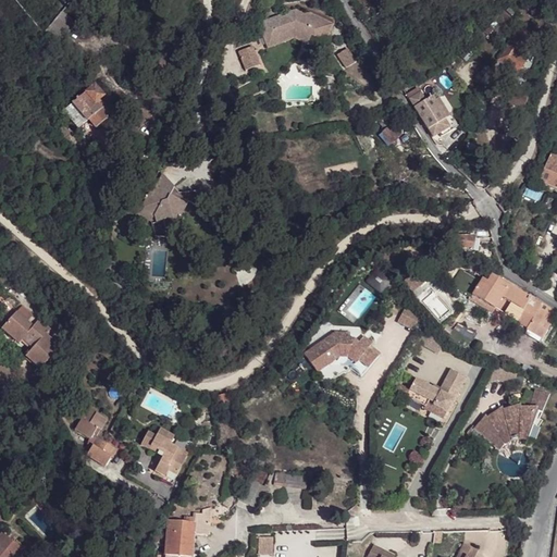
[(301,7),(263,17),(270,39),(280,36),(285,32),(299,27),(310,34),(311,32),(316,35),(329,41),(338,24),(316,12),(310,12),(301,7)]
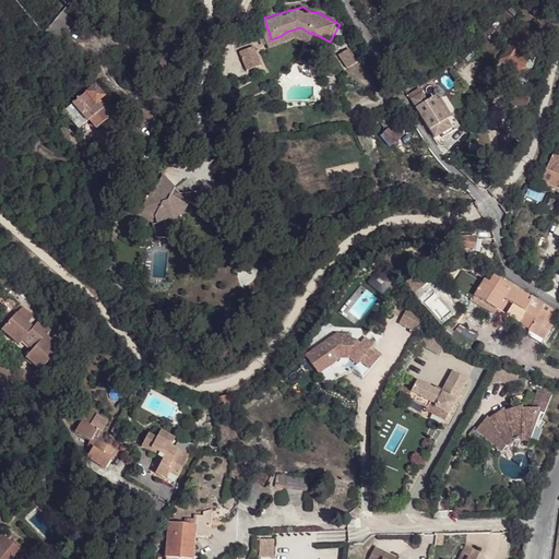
[(281,36),(271,39),(271,44),(299,36),(312,44),(317,35),(312,32),(311,34),(300,27),(286,32),(281,36)]
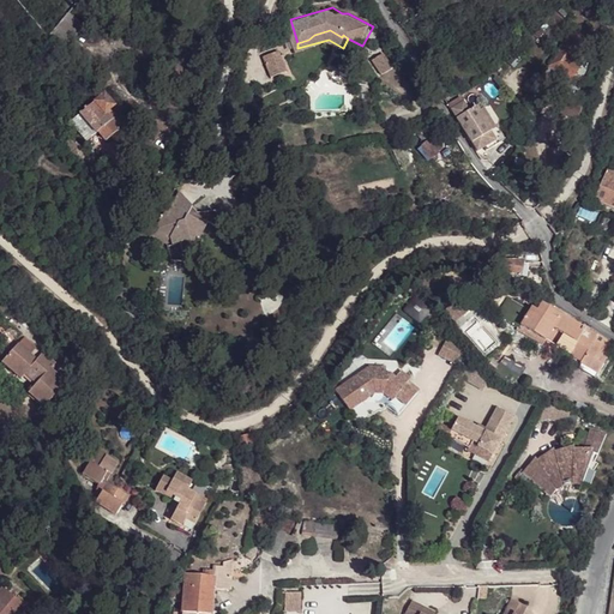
[(549,67),(571,80),(581,67),(571,61),(584,38),(573,31),(549,67)]
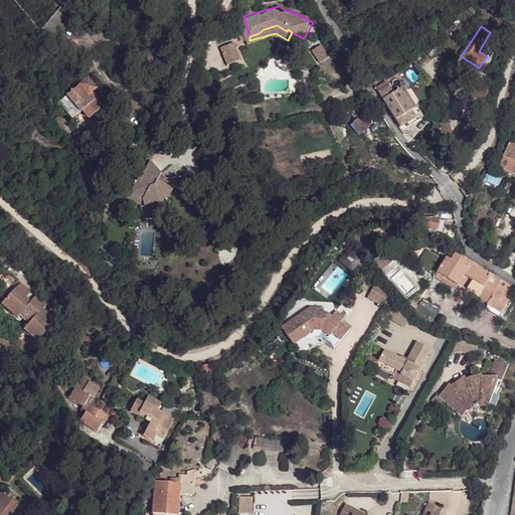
[(236,37),(222,40),(224,46),(237,42),(236,37)]
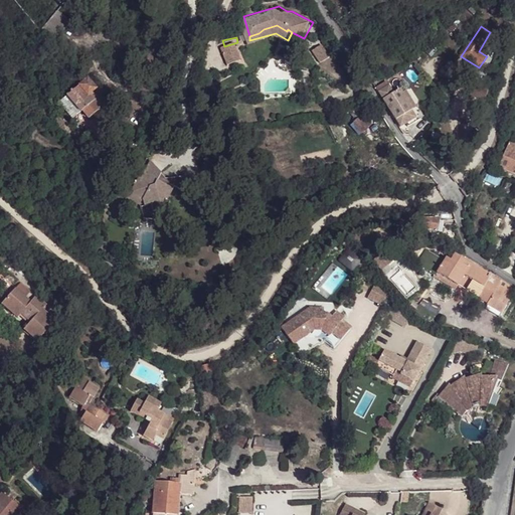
[(237,42),(224,46),(227,58),(241,55),(237,42)]
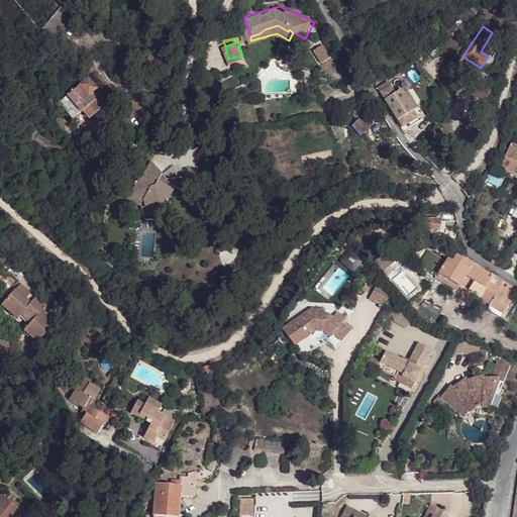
[(310,52),(318,65),(330,58),(323,44),(310,52)]
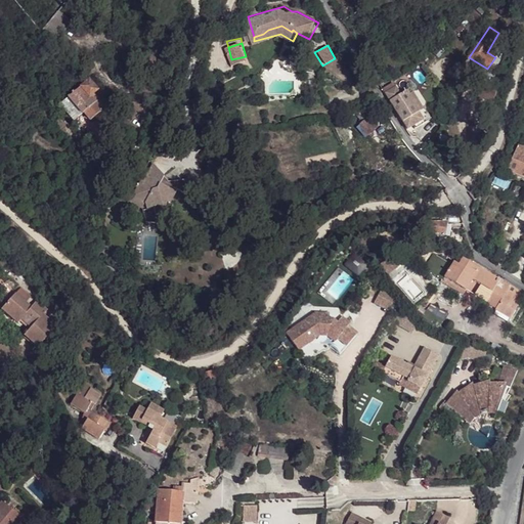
[(78,81),(72,73),(69,76),(75,83),(78,81)]
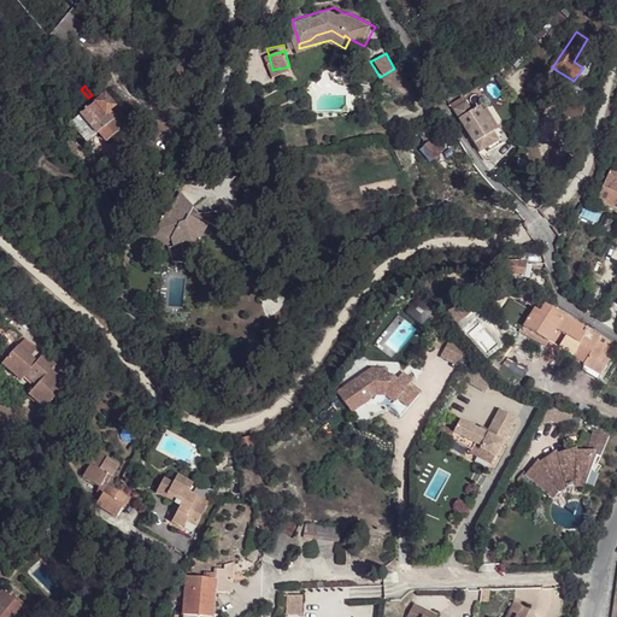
[(106,115),(109,110),(115,106),(104,93),(80,115),(97,134),(99,133),(106,142),(119,130),(115,125),(106,115)]
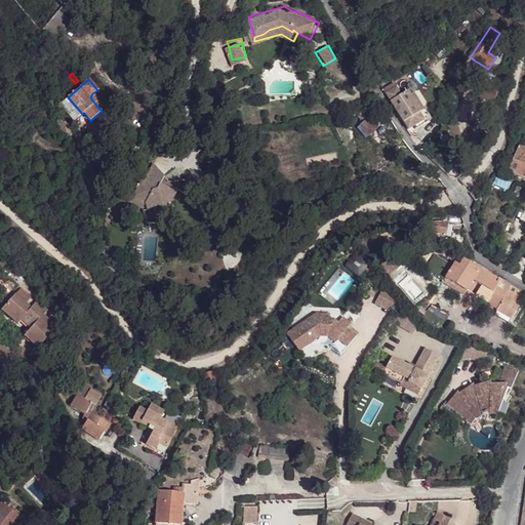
[(488,96),(496,99),(498,90),(485,84),(478,97),(485,102),(488,96)]
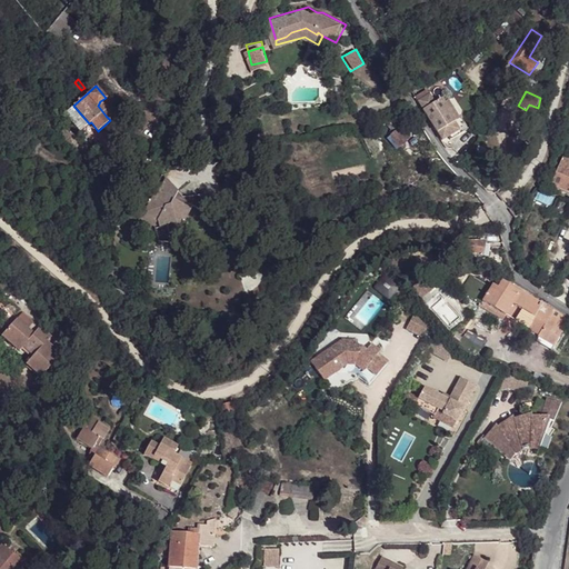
[(435,131),(441,141),(448,138),(466,126),(459,118),(456,120),(443,102),(440,97),(435,101),(429,93),(416,101),(435,131)]
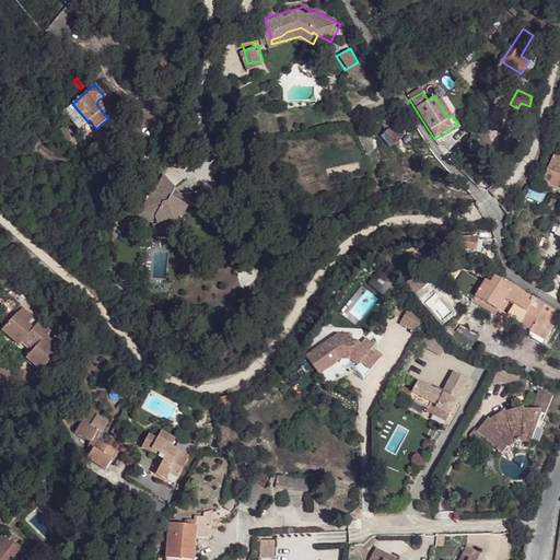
[(441,98),(436,101),(448,118),(452,116),(441,98)]
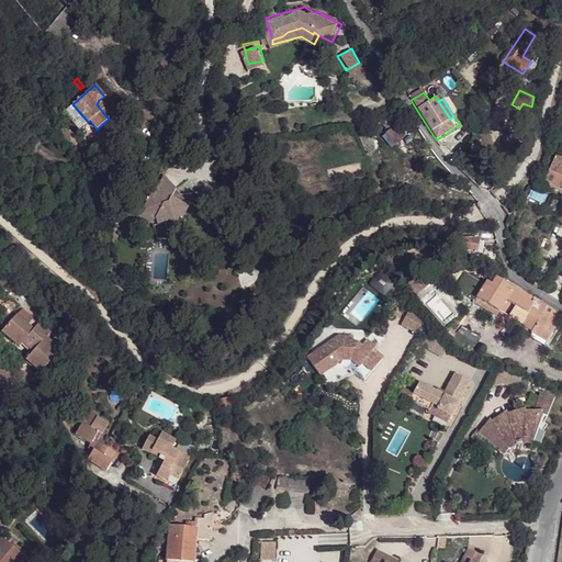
[(108,111),(99,100),(97,104),(104,114),(108,111)]
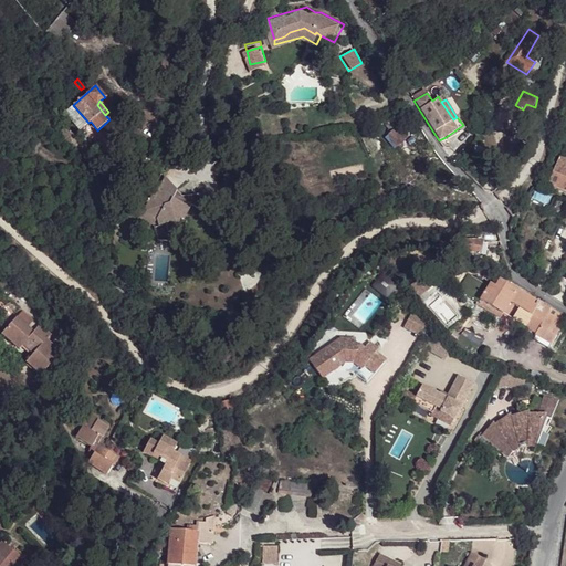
[(523,109),(532,114),(535,107),(526,104),(523,109)]
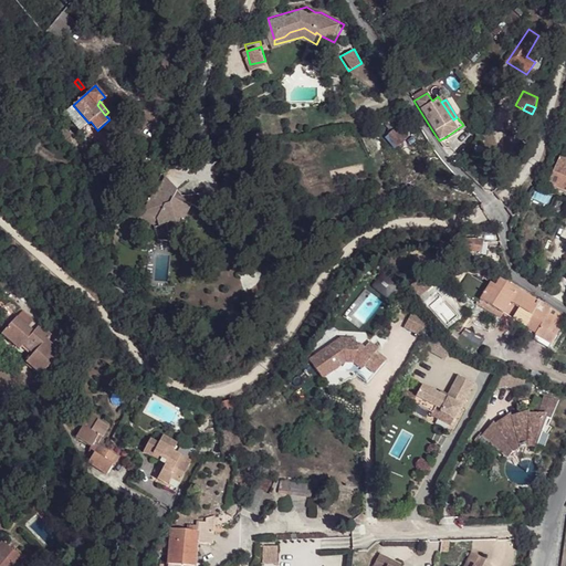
[(73,105),(64,112),(62,114),(79,133),(81,130),(88,123),(73,105)]
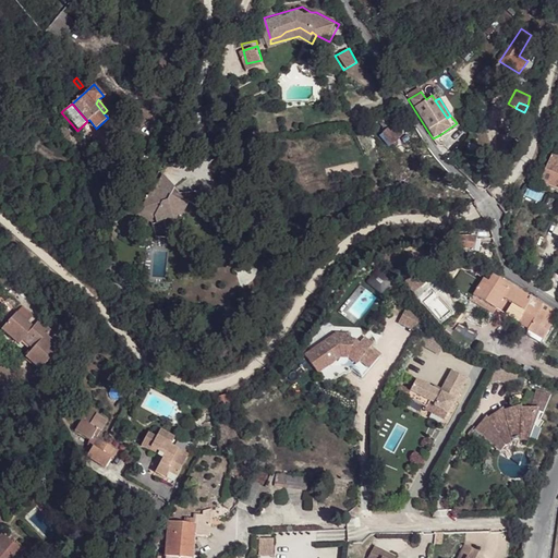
[(234,114),(239,121),(250,113),(246,108),(245,107),(244,107),(234,114)]
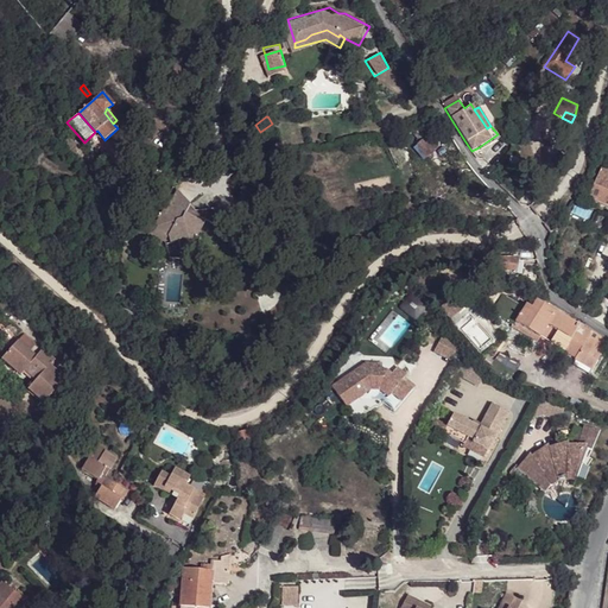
[(500,140),(498,134),(479,147),(481,152),(500,140)]
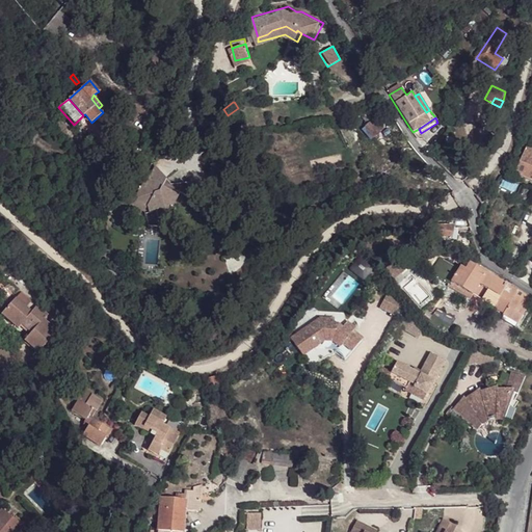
[(381,129),(373,120),(365,127),(373,136),(381,129)]
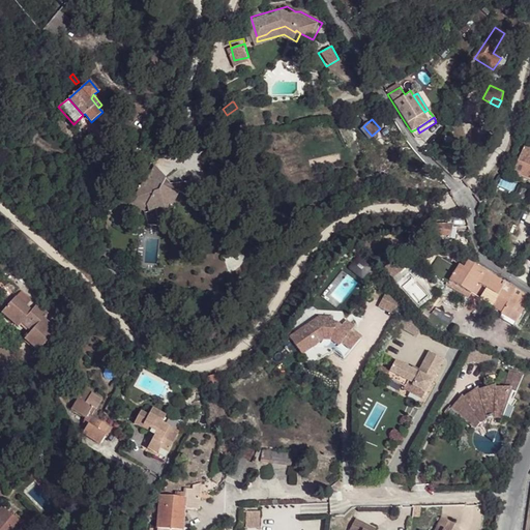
[(452,140),(448,136),(445,137),(442,141),(443,142),(442,143),(447,146),(452,140)]
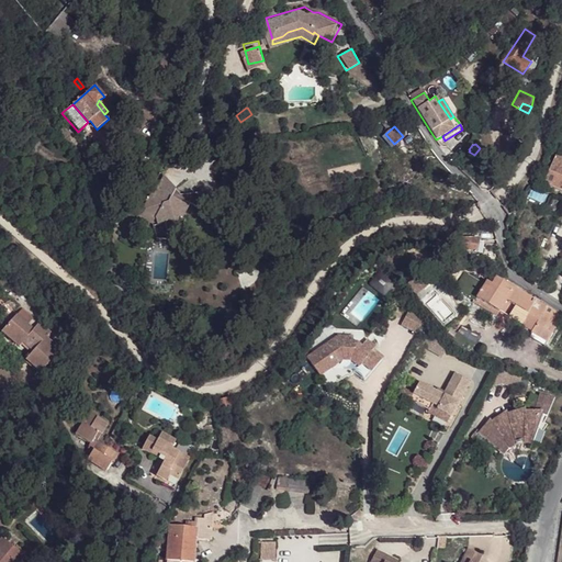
[(561,157),(557,155),(543,181),(561,190),(561,157)]
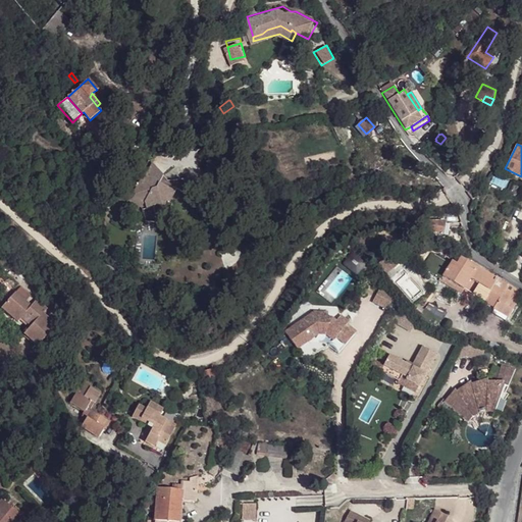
[(156,213),(162,217),(169,205),(166,203),(173,190),(175,190),(180,187),(181,186),(181,184),(177,179),(165,180),(149,162),(140,179),(138,178),(129,195),(142,202),(139,208),(140,210),(150,207),(153,215),(156,213)]
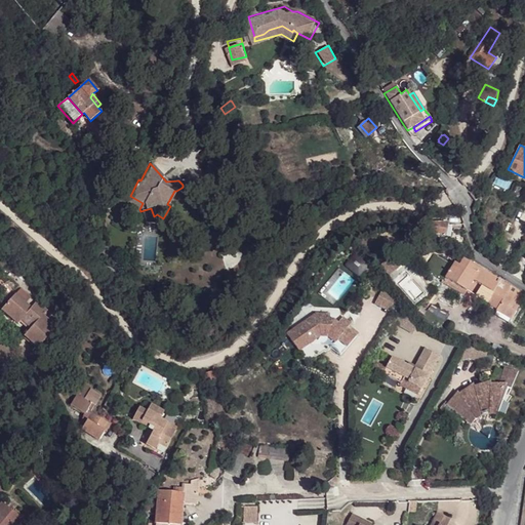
[(121,199),(139,209),(143,203),(130,196),(121,199)]
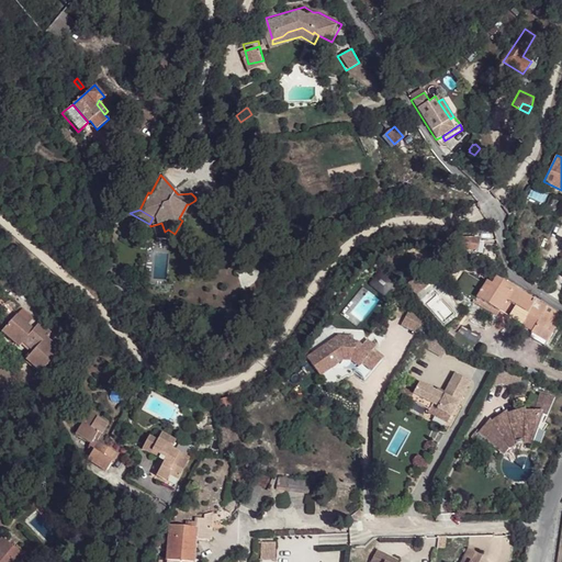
[(176,239),(175,234),(168,229),(165,232),(161,223),(150,226),(154,238),(166,238),(167,242),(176,239)]
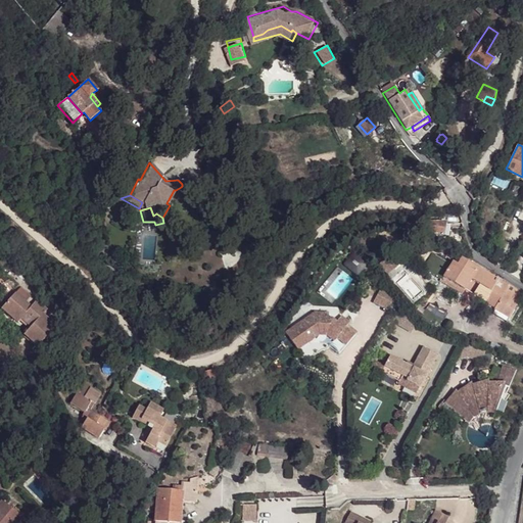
[(442,235),(444,224),(424,225),(424,229),(442,235)]
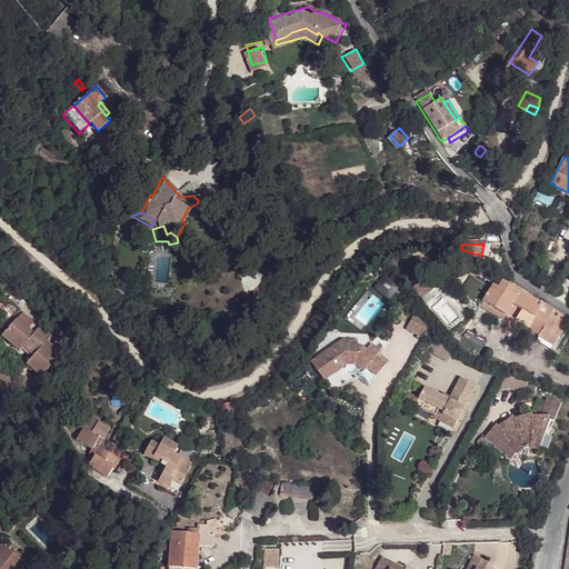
[(398,288),(383,277),(375,288),(389,299),(398,288)]
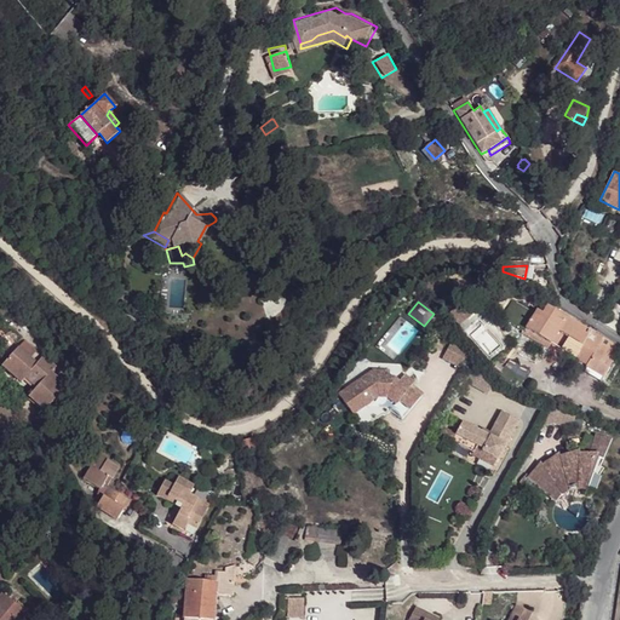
[(458,308),(452,314),(463,325),(480,309),(474,303),(463,313),(458,308)]
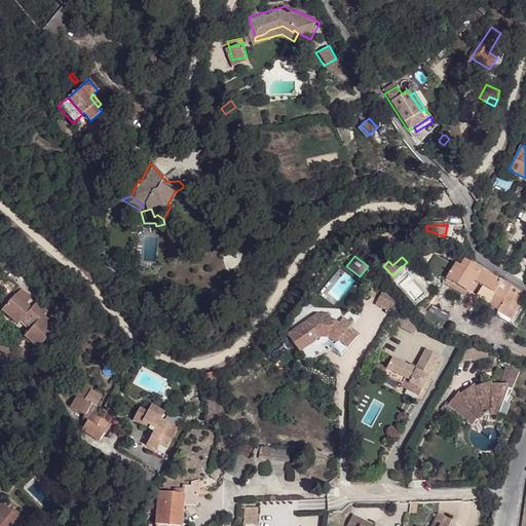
[(457,265),(447,282),(470,294),(476,283),(494,294),(500,283),(465,262),(461,268),(457,265)]
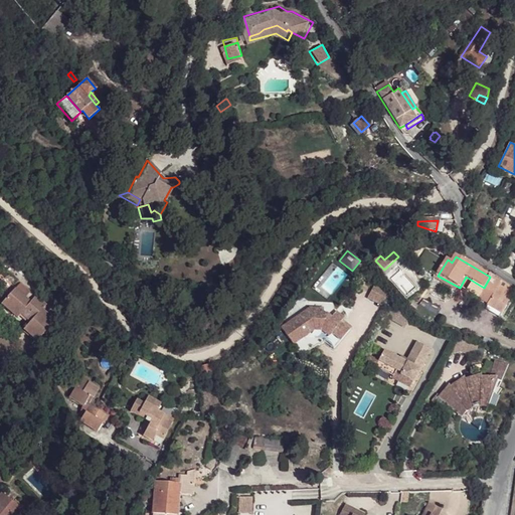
[(460,288),(438,276),(437,279),(458,291),(460,288)]
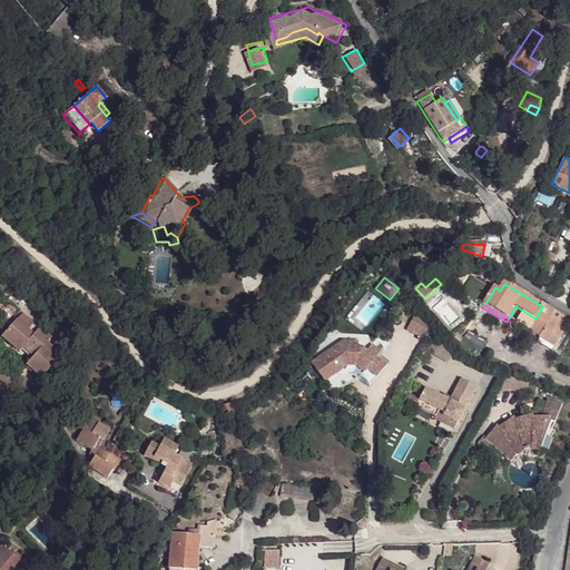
[(569,320),(569,317),(557,308),(540,337),(556,345),(569,320)]
